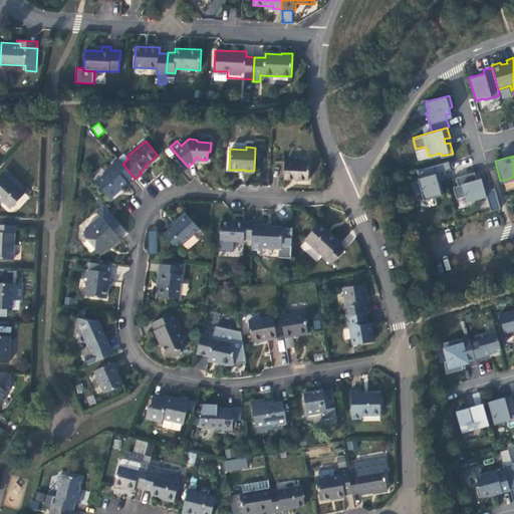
[(133,176),(122,164),(117,158),(111,164),(113,165),(106,171),(107,172),(96,182),(109,199),(119,191),(117,189),(133,176)]
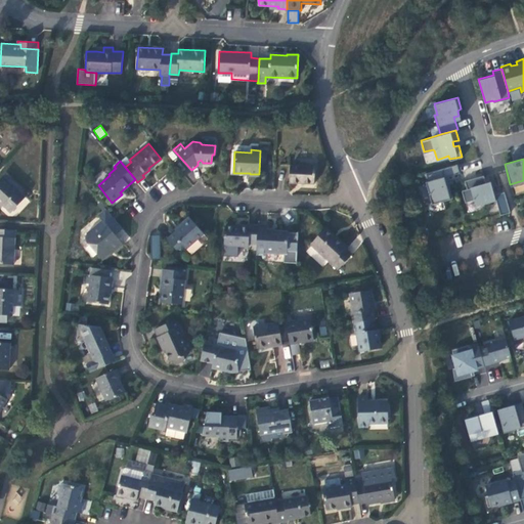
[(459,171),(456,163),(426,171),(428,180),(426,181),(432,203),(452,197),(448,181),(445,182),(444,176),(459,171)]
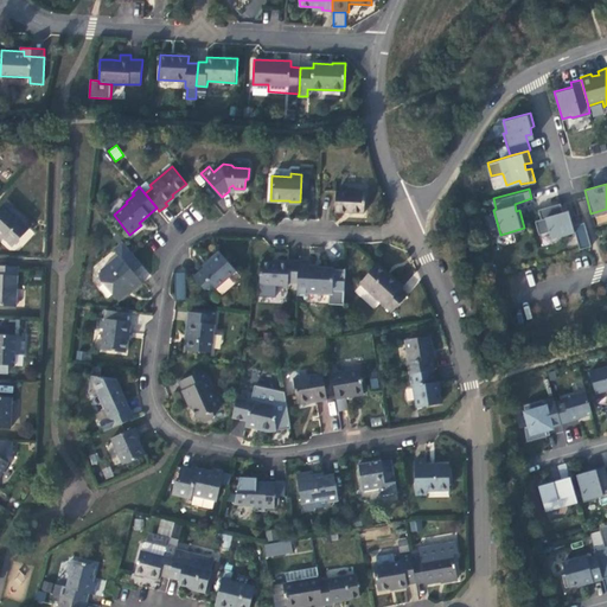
[(365,192),(336,191),(336,211),(364,213),(365,192)]
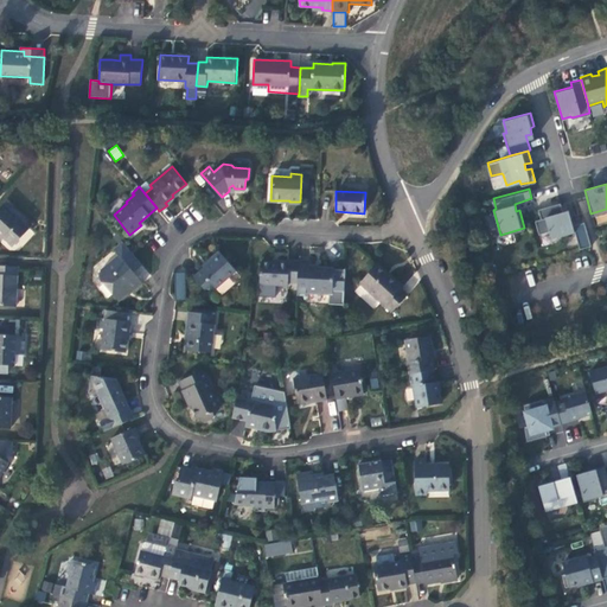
[(541,217),(535,219),(538,232),(554,229),(556,236),(574,230),(580,248),(590,244),(583,221),(572,223),(569,213),(563,215),(561,202),(538,208),(541,217)]
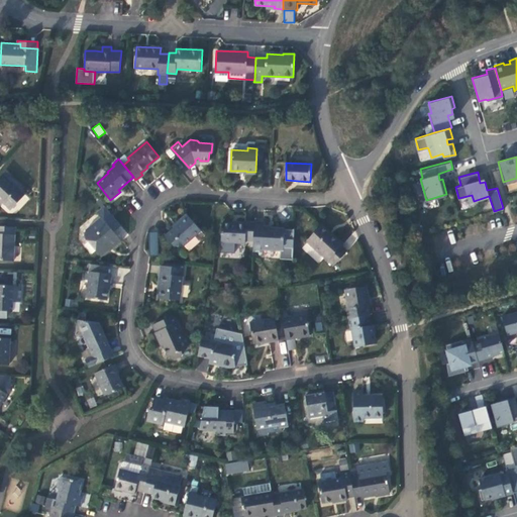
[(26,194),(4,174),(0,178),(0,199),(11,210),(26,194)]
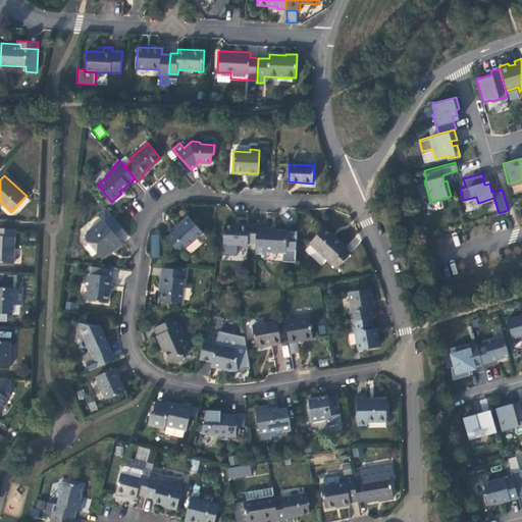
[(121,226),(114,216),(101,201),(98,203),(103,209),(98,213),(102,218),(87,230),(87,240),(102,259),(112,250),(114,251),(122,242),(114,232),(121,226)]
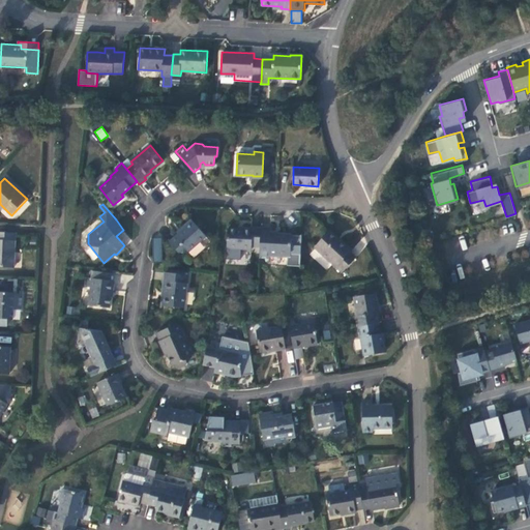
[(183,229),(169,240),(177,249),(178,251),(186,252),(205,234),(192,219),(182,227),(183,229)]
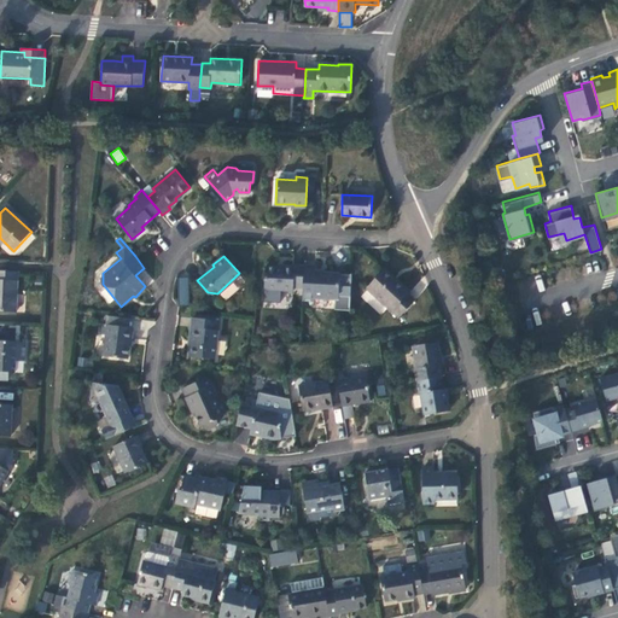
[(303,286),(304,264),(293,263),(293,266),(284,264),(284,267),(266,266),(264,289),(292,290),(293,286),(303,286)]
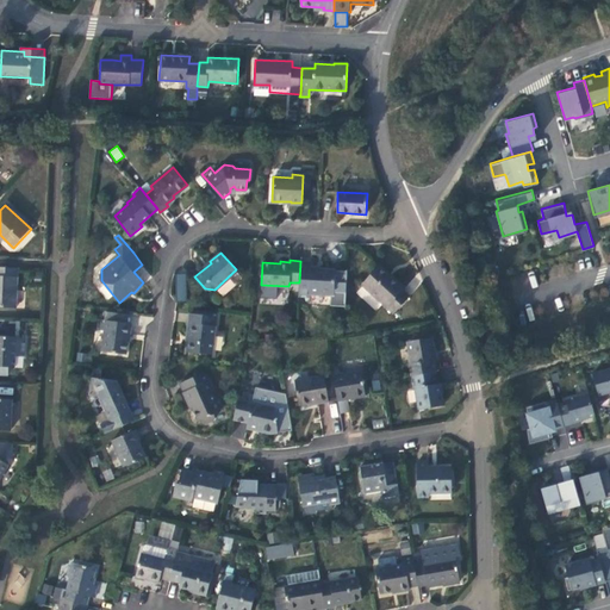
[(311,262),(300,261),(299,282),(299,296),(309,296),(309,292),(334,294),(334,269),(311,268),(311,262)]
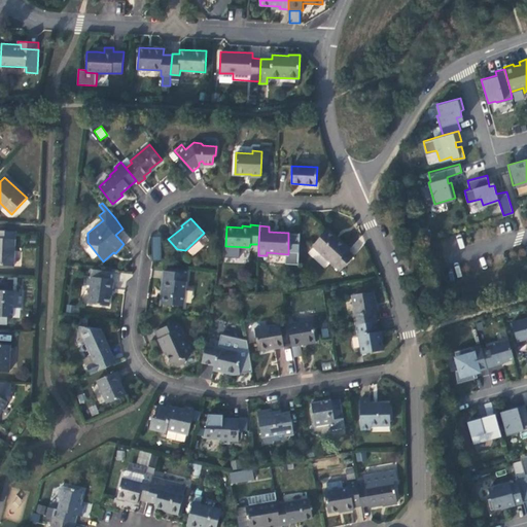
[(338,241),(340,239),(328,227),(326,231),(338,241)]
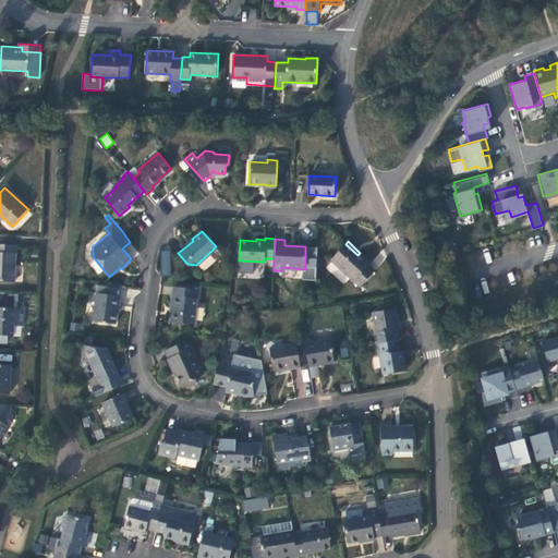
[(16,244),(0,243),(0,280),(15,281),(16,244)]
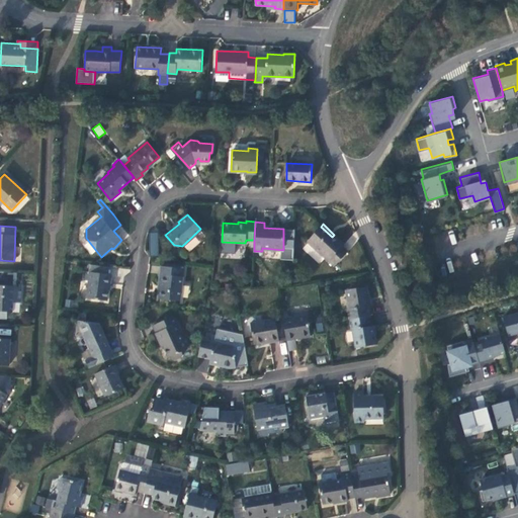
[(344,244),(334,235),(332,237),(321,227),(308,241),(334,265),(348,251),(342,246),(344,244)]
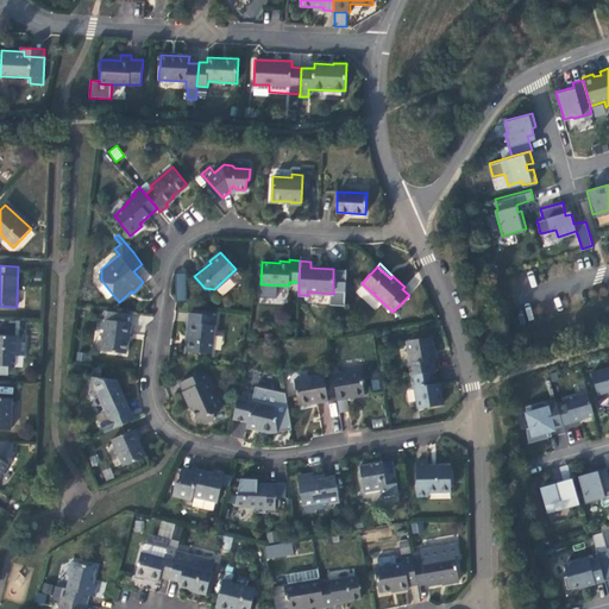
[(176,301),(187,300),(186,274),(175,274),(176,301)]
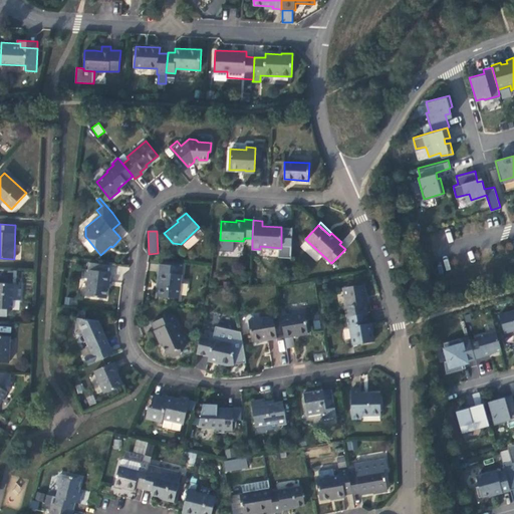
[(172,242),(164,233),(161,237),(168,245),(172,242)]
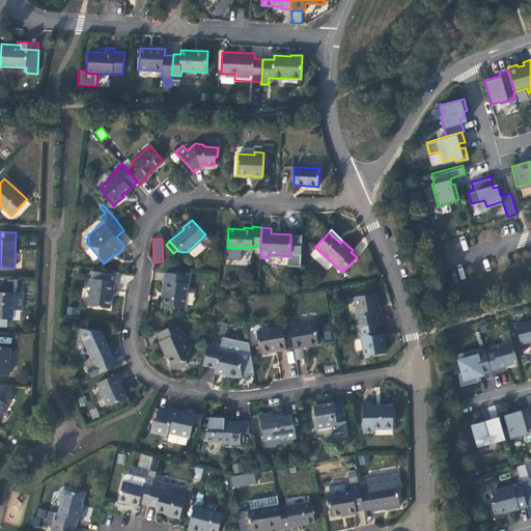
[(165,272),(164,281),(165,281),(163,306),(173,307),(173,306),(185,308),(189,275),(165,272)]
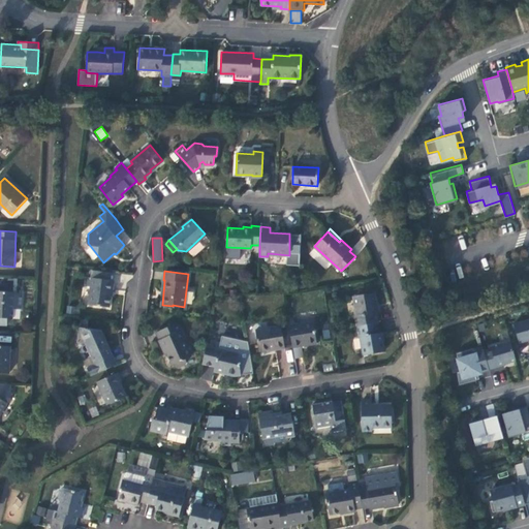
[(114,280),(88,277),(87,286),(91,286),(89,304),(110,307),(111,289),(113,289),(114,280)]
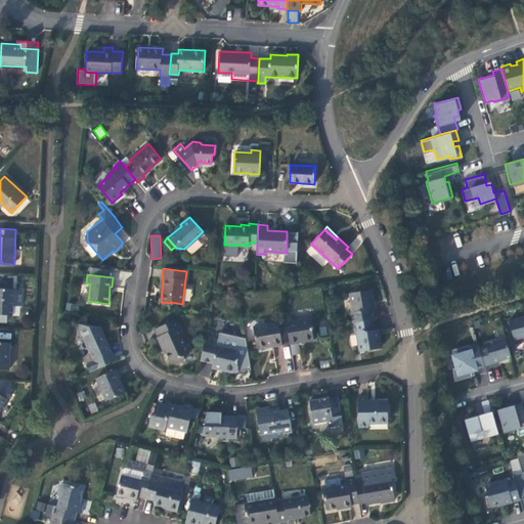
[(13,289),(0,288),(0,314),(12,315),(13,305),(23,306),(23,290),(13,291),(13,289)]
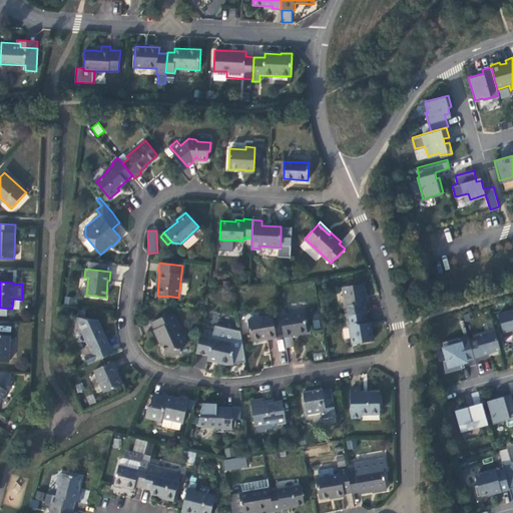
[(346,316),(366,312),(365,303),(366,302),(363,284),(343,287),(346,306),(344,306),(346,316)]
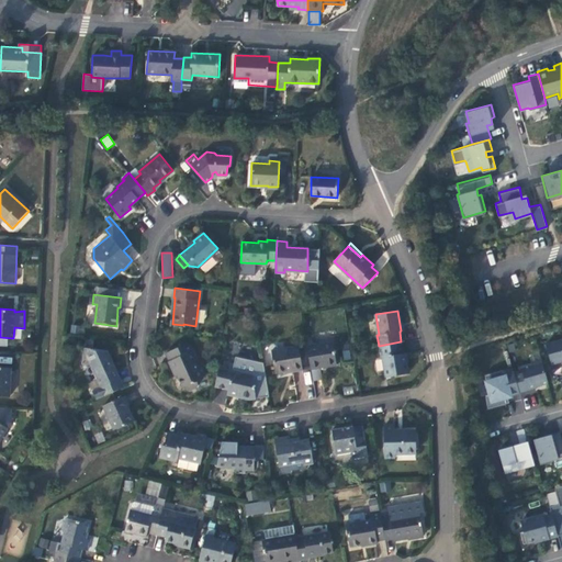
[(561,337),(546,343),(551,362),(561,359),(561,360),(561,337)]
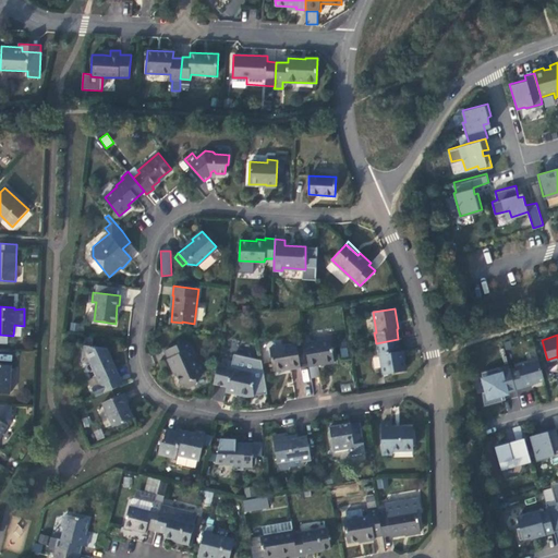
[(305,343),(310,365),(335,361),(330,339),(305,343)]
